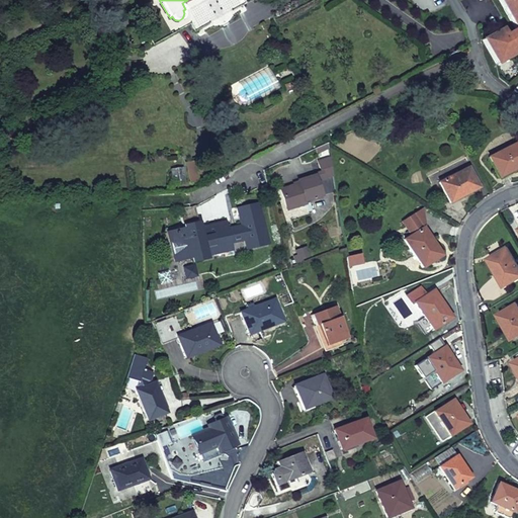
[(517,0),(498,0),(511,23),(517,18),(517,0)]
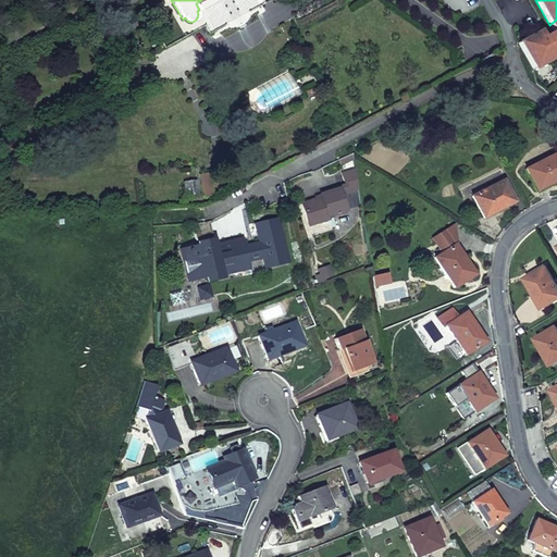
[(528,36),(518,41),(532,67),(556,53),(556,20),(549,25),(553,29),(532,41),(528,36)]
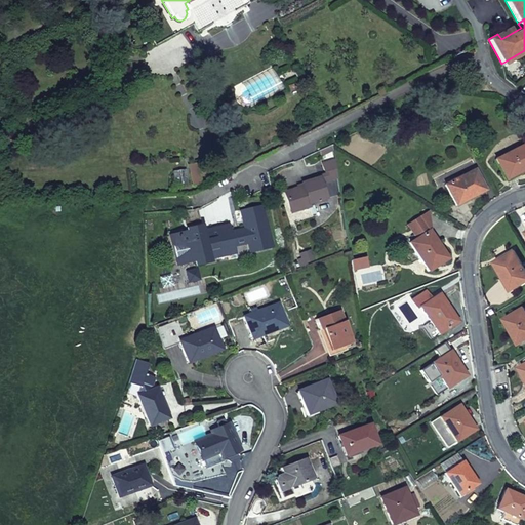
[(376,91),(379,96),(387,92),(385,87),(376,91)]
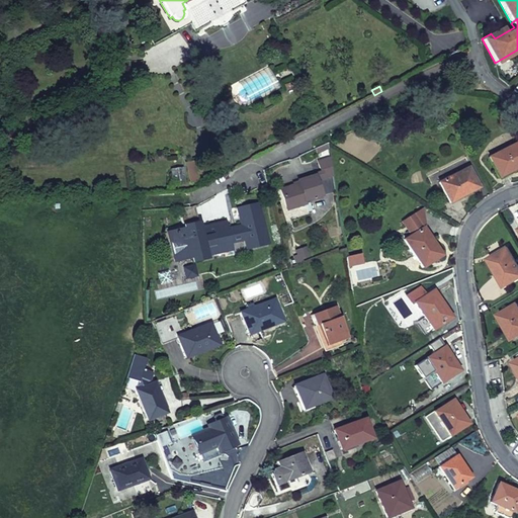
[(517,142),(489,157),(499,177),(517,167),(517,142)]
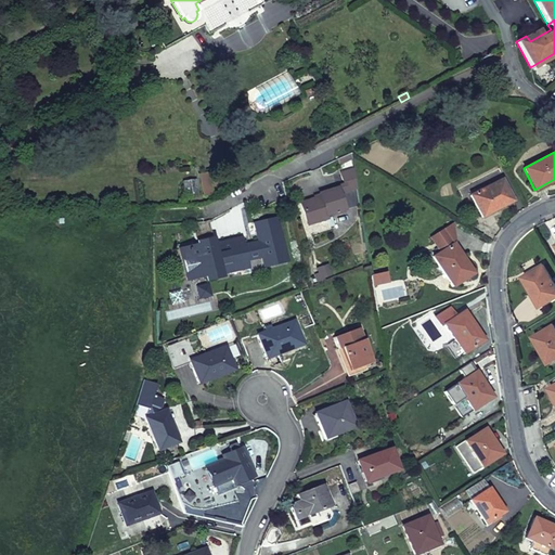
[(357,188),(353,169),(340,172),(346,191),(357,188)]
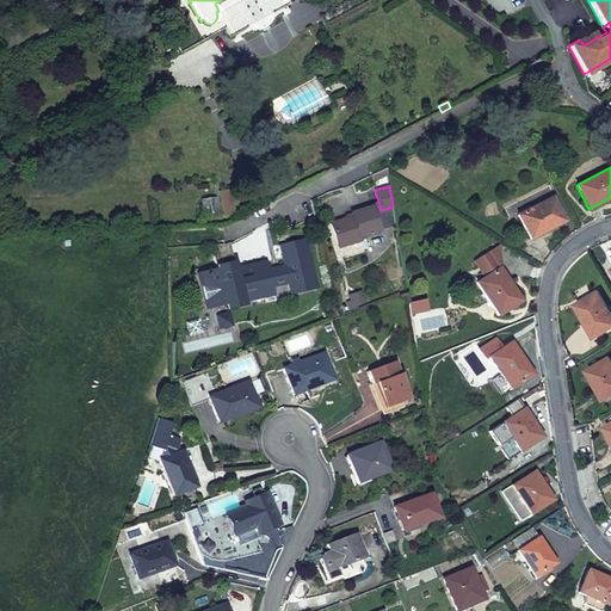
[(553,197),(518,215),(530,239),(565,221),(553,197)]
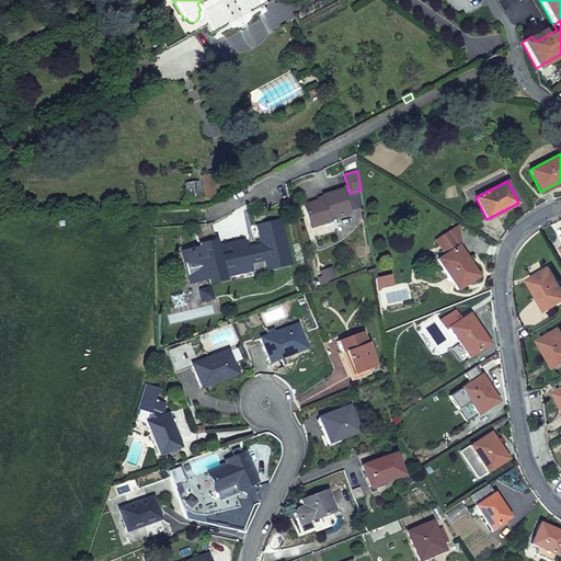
[(304,205),(309,225),(330,218),(347,213),(340,191),(322,196),(323,198),(304,205)]
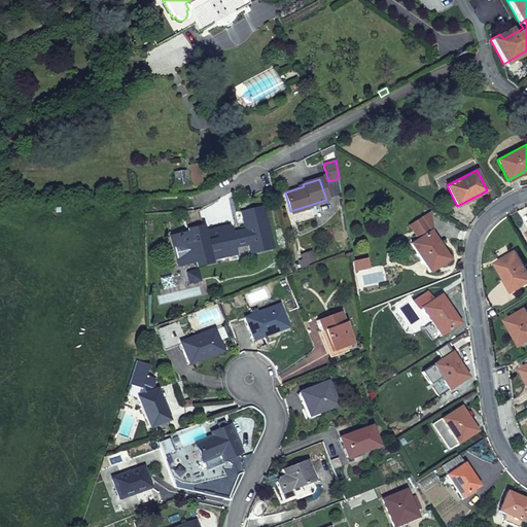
[(310,205),(290,211),(291,214),(311,208),(310,205)]
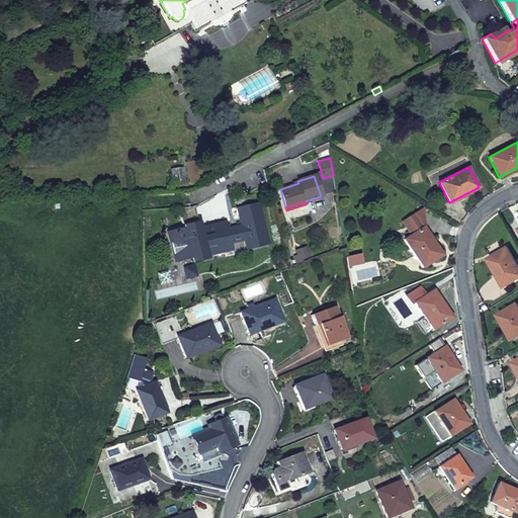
[(167,234),(171,247),(175,261),(191,258),(192,261),(207,258),(206,257),(205,254),(233,248),(231,243),(245,240),(247,249),(268,245),(259,203),(238,208),(241,226),(228,229),(226,224),(200,230),(199,227),(199,226),(185,229),(167,234)]
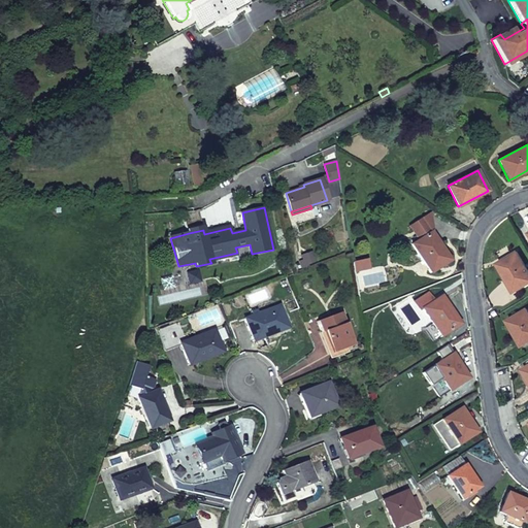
[(187,215),(185,221),(187,228),(202,224),(198,209),(187,215)]
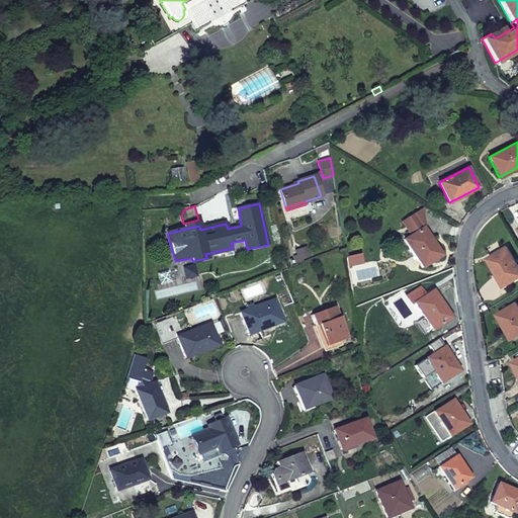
[(423,228),(415,214),(402,224),(410,237),(423,228)]
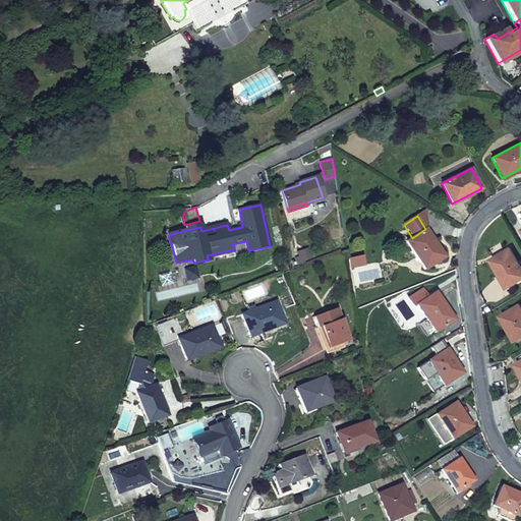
[(226,222),(200,228),(201,231),(227,225),(226,222)]
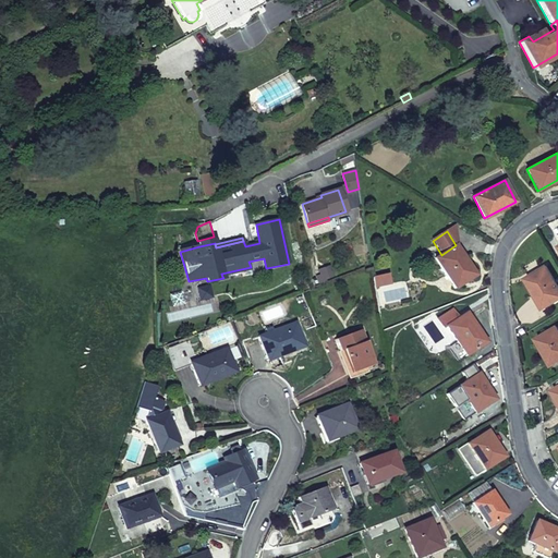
[(456,245),(441,255),(436,258),(455,289),(476,275),(456,245)]
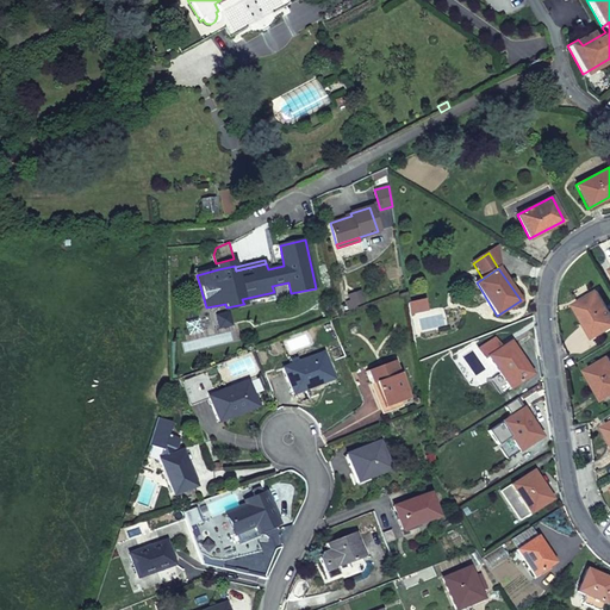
[(609,311),(598,291),(574,304),(595,337),(609,328),(609,311)]
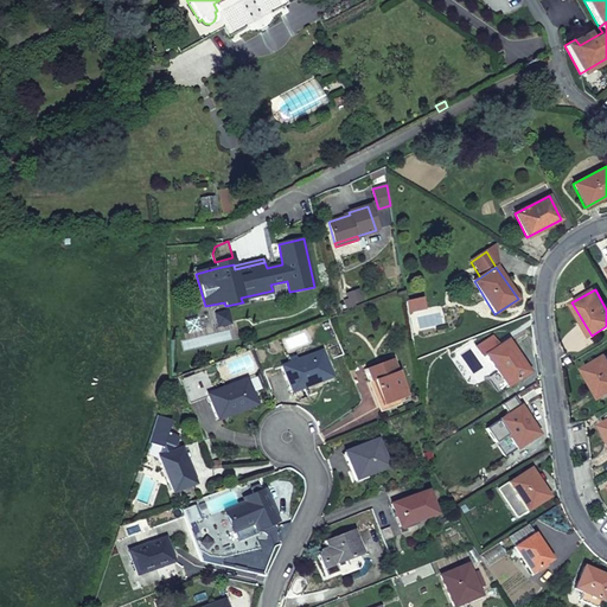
[(241,298),(242,301),(273,294),(273,291),(241,298)]
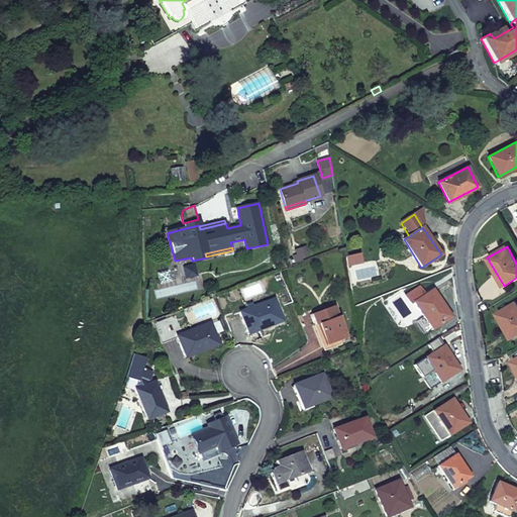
[(194,267),(184,269),(186,278),(196,276),(194,267)]
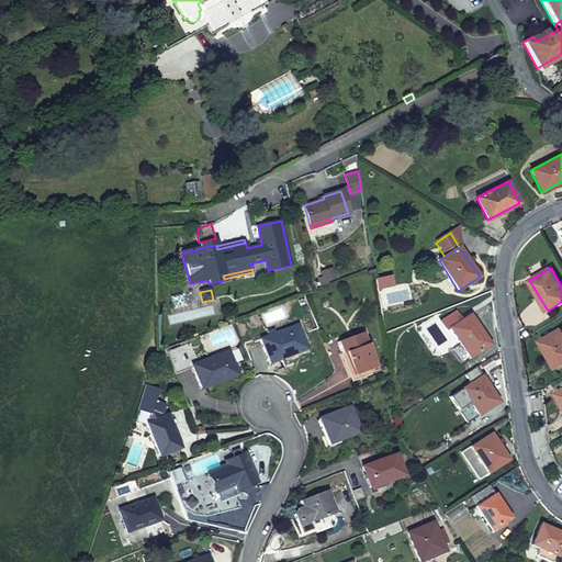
[(448,329),(450,328),(461,321),(456,313),(442,322),(448,329)]
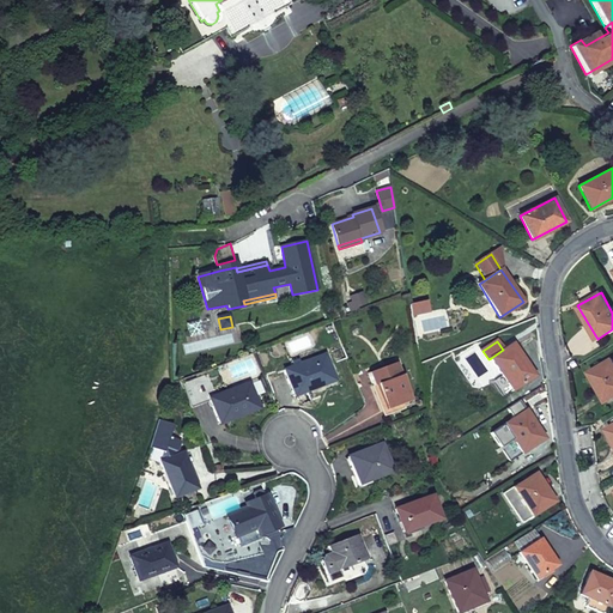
[(503,350),(491,358),(491,359),(513,390),(534,376),(514,344),(503,350)]
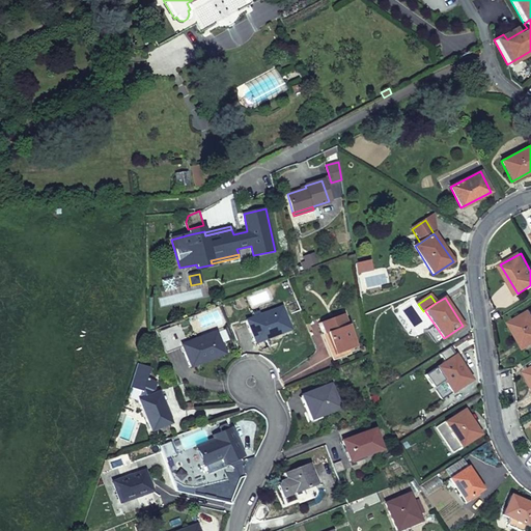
[(281,307),(247,320),(255,343),(267,338),(266,335),(288,327),(281,307)]
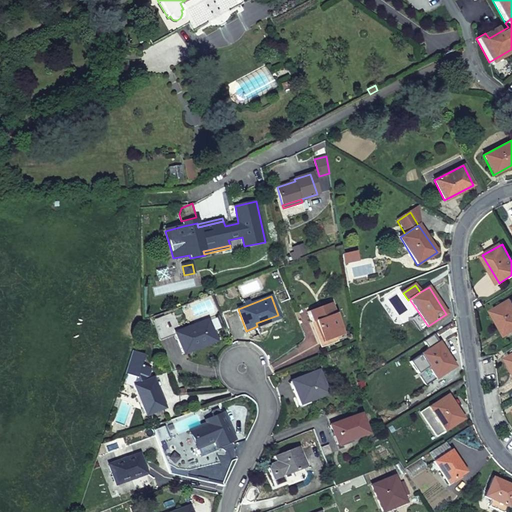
[(511,300),(492,311),(506,335),(511,332),(511,300)]
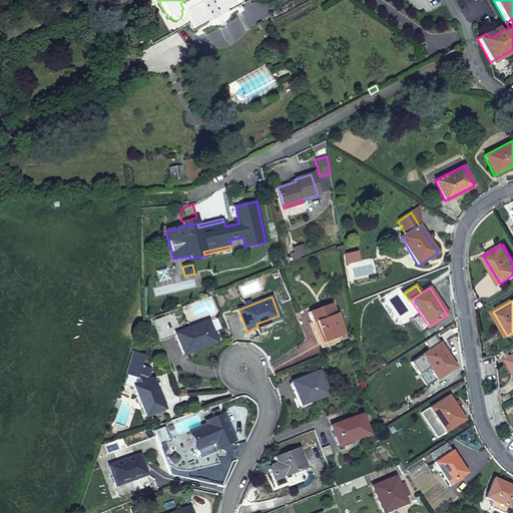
[(344,336),(332,304),(309,313),(313,323),(316,322),(324,343),(344,336)]
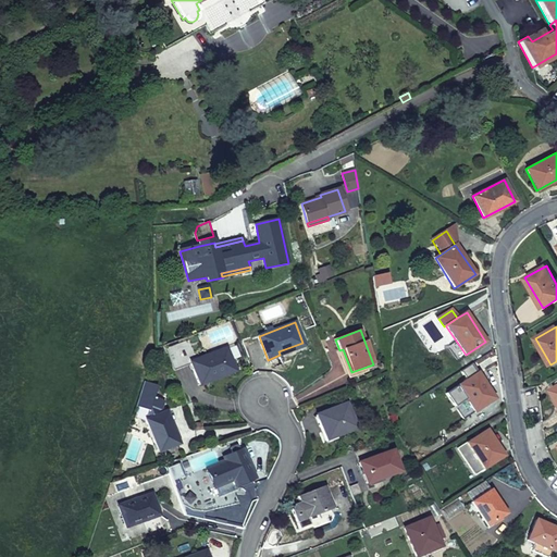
[(189,339),(164,349),(173,372),(192,364),(199,386),(210,382),(209,378),(233,368),(225,348),(203,357),(202,355),(196,351),(194,351),(189,339)]
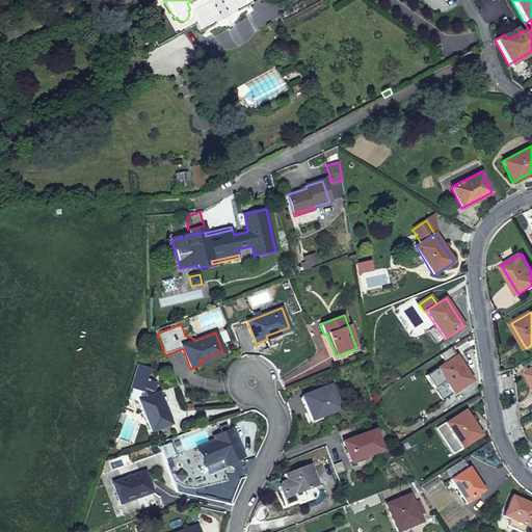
[(457,356),(437,369),(453,394),(473,381),(457,356)]
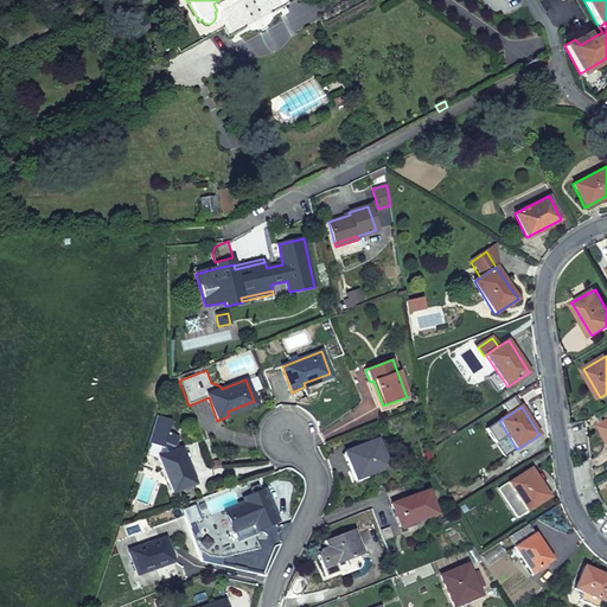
[(157,416),(147,442),(161,447),(158,454),(163,455),(158,458),(171,493),(195,485),(180,448),(171,452),(177,436),(168,433),(171,421),(157,416)]
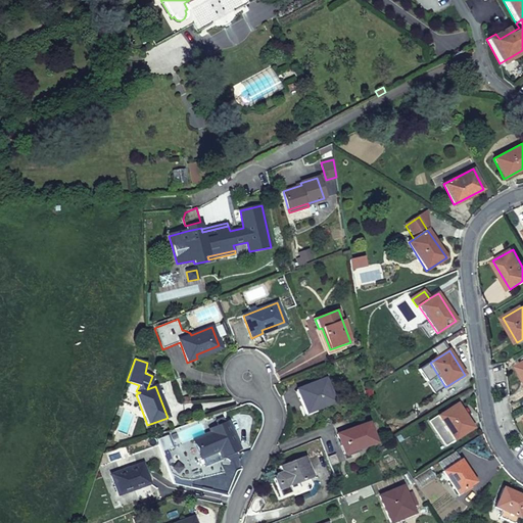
[(324,380),(297,390),(306,413),(333,402),(324,380)]
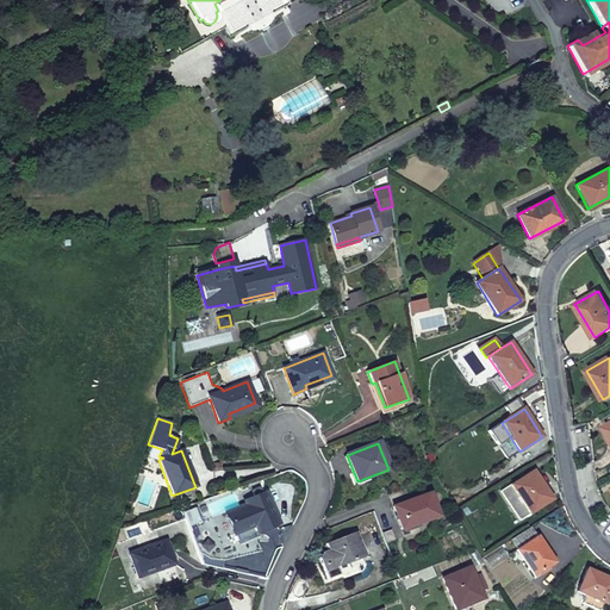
[(534,471),(500,492),(520,521),(552,499),(534,471)]
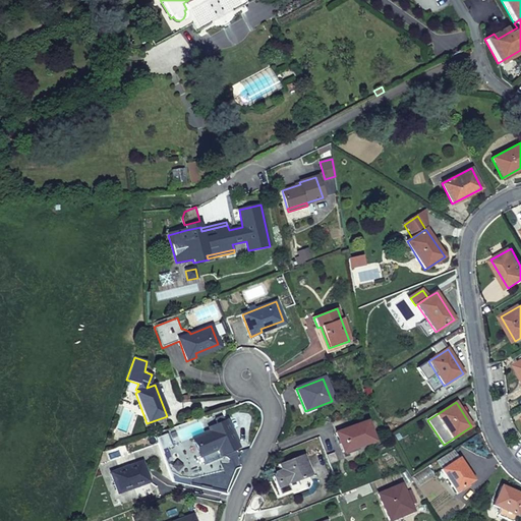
[(236,448),(226,421),(209,428),(210,431),(192,440),(199,457),(217,450),(219,455),(236,448)]
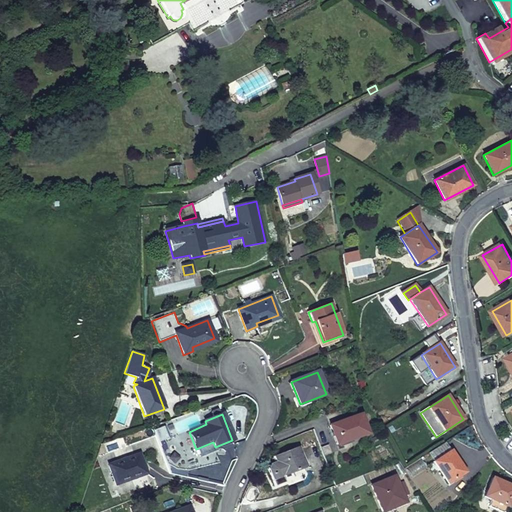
[(360,414),(329,426),(336,444),(367,433),(360,414)]
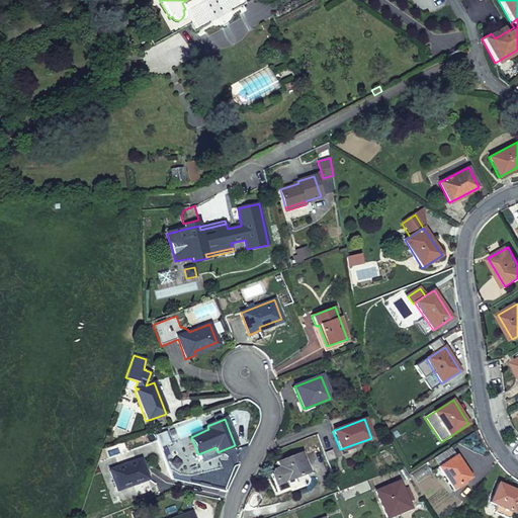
[(166,429),(153,434),(158,446),(170,441),(166,429)]
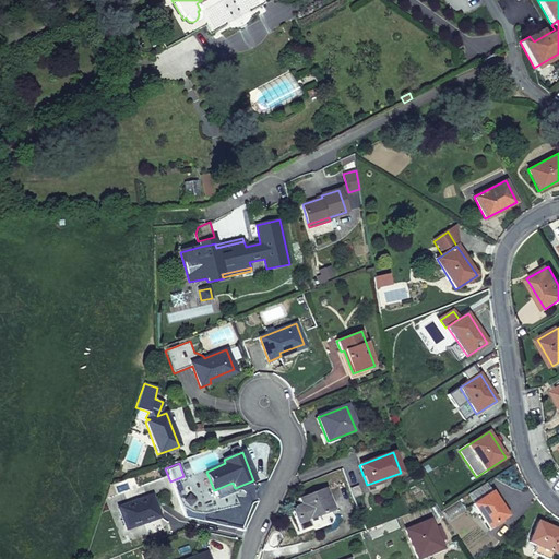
[(334,510),(325,488),(298,499),(300,504),(295,507),(292,513),(299,532),(310,526),(308,521),(334,510)]
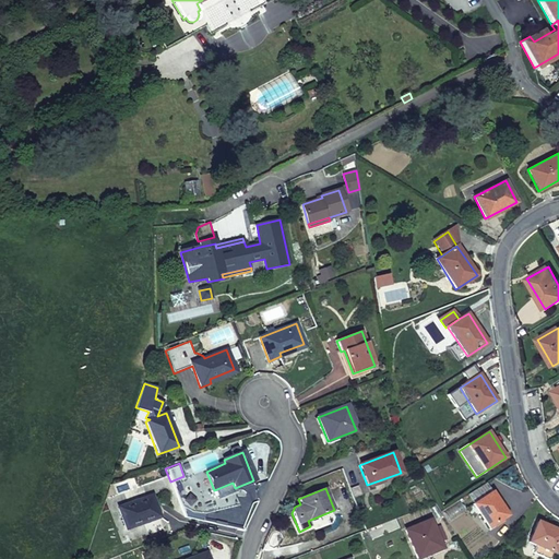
[(492,492),(473,504),(488,527),(491,526),(492,528),(504,521),(502,519),(508,515),(492,492)]
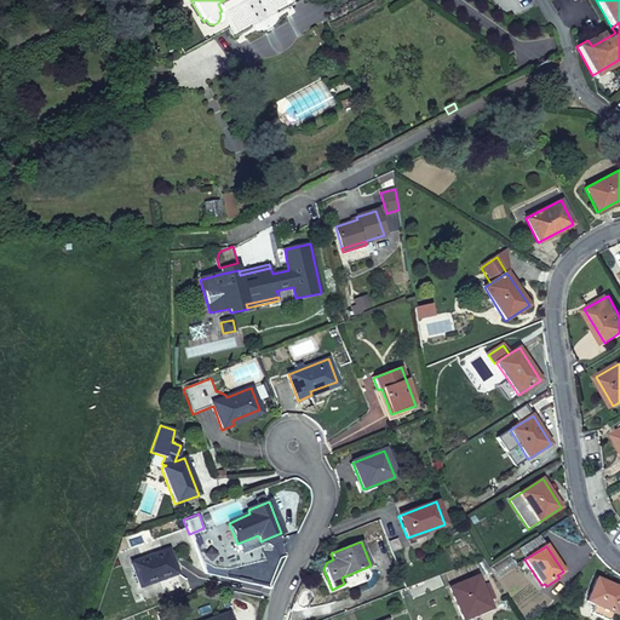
[(168,550),(131,563),(139,587),(177,574),(168,550)]
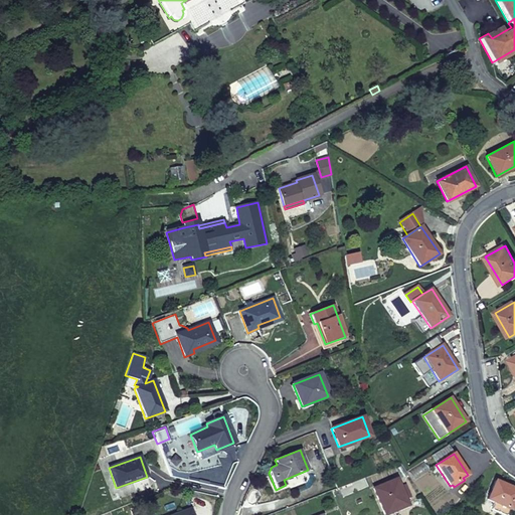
[(395,480),(373,489),(384,514),(406,506),(395,480)]
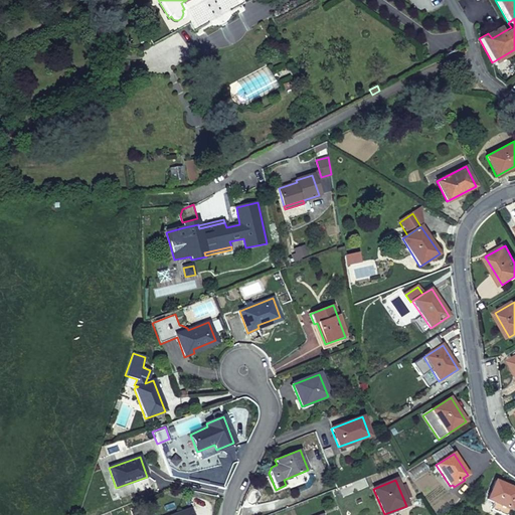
[(514,499),(514,490),(495,481),(487,500),(510,510),(514,499)]
